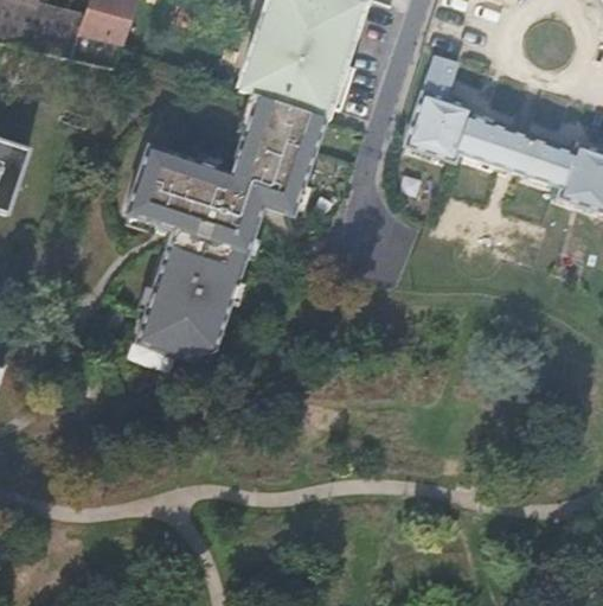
[(0,0),(0,40),(29,48),(39,1),(40,2),(40,0),(0,0)]
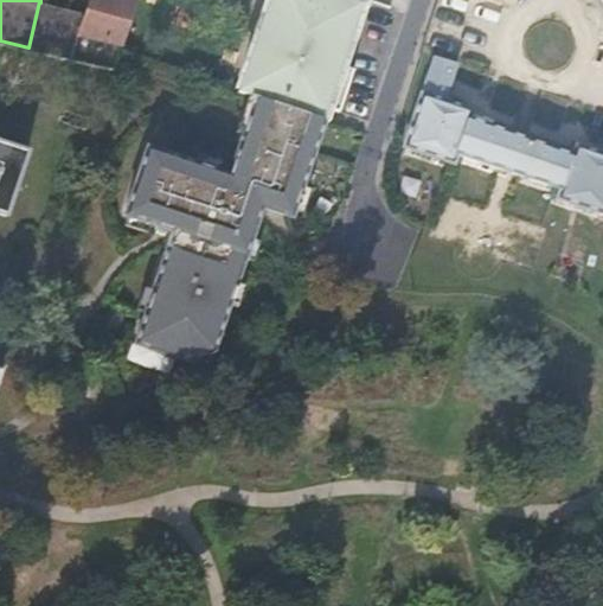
[(29,48),(106,64),(117,67),(124,44),(141,0),(92,0),(88,17),(40,4),(40,2),(39,1),(29,48)]
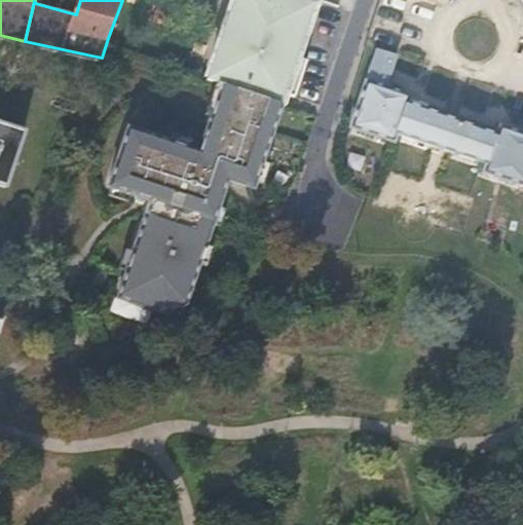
[(284,101),(288,103),(291,91),(297,94),(309,57),(303,55),(322,0),(236,0),(231,13),(229,12),(223,29),(226,30),(209,76),(219,79),(229,83),(284,101)]
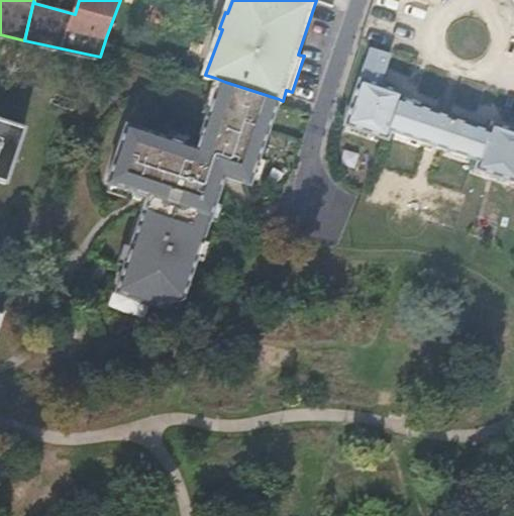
[(363,47),(355,68),(346,94),(356,97),(347,124),(391,138),(394,129),(428,140),(443,145),(483,160),(480,168),(513,179),(513,129),(495,123),(492,131),(403,101),(405,93),(382,85),(388,67),(392,55),(373,48),(372,50),(363,47)]
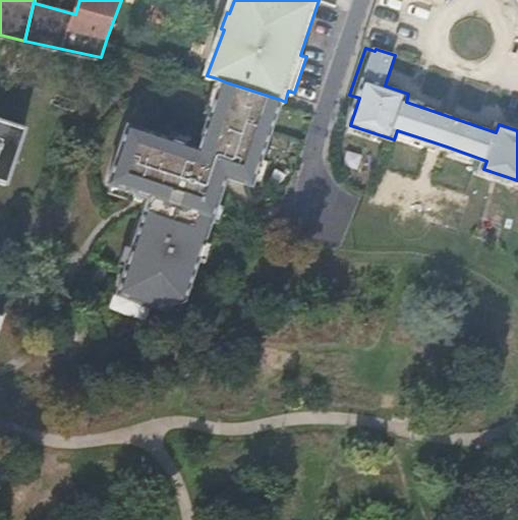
[(207,110),(211,111),(217,93),(223,95),(227,82),(217,78),(207,110)]
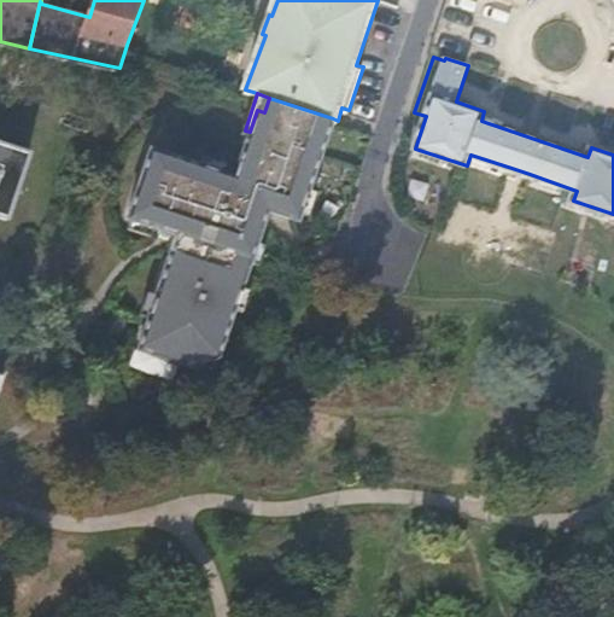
[(300,217),(333,118),(269,98),(264,112),(257,110),(250,132),(237,174),(152,145),(129,215),(183,233),(179,249),(173,248),(140,347),(197,366),(221,353),(269,207),(300,217)]
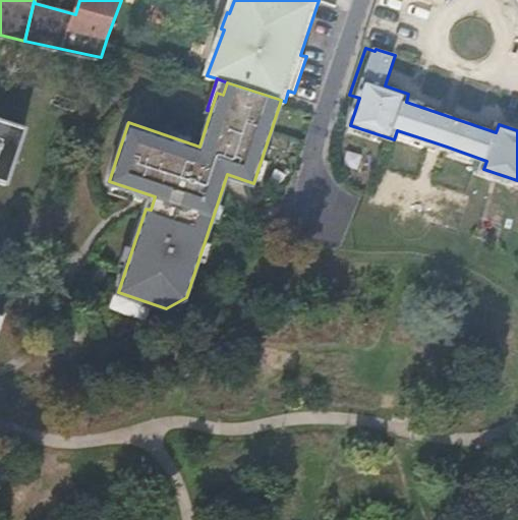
[(0,180),(7,183),(26,127),(0,118),(0,180)]
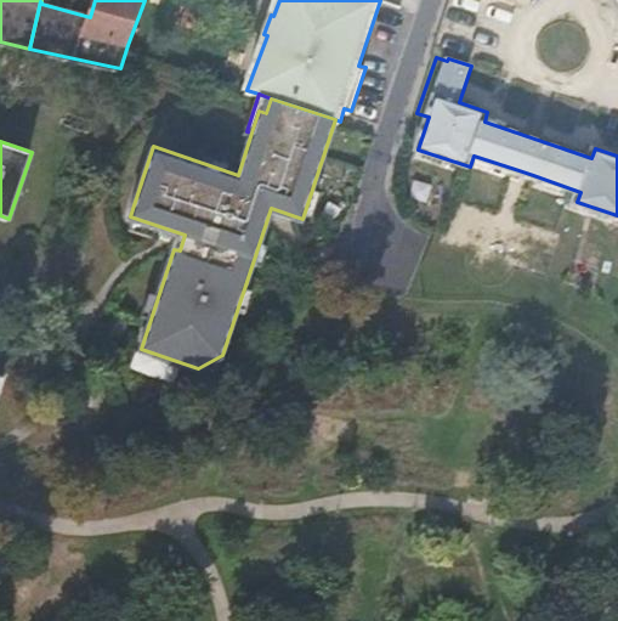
[(529,187),(533,175),(515,169),(511,181),(529,187)]
